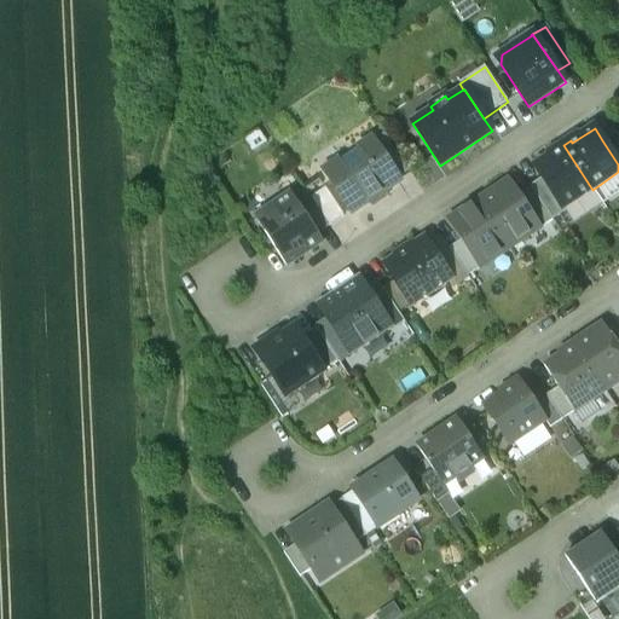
[(602,140),(618,165),(618,138),(614,132),(602,140)]
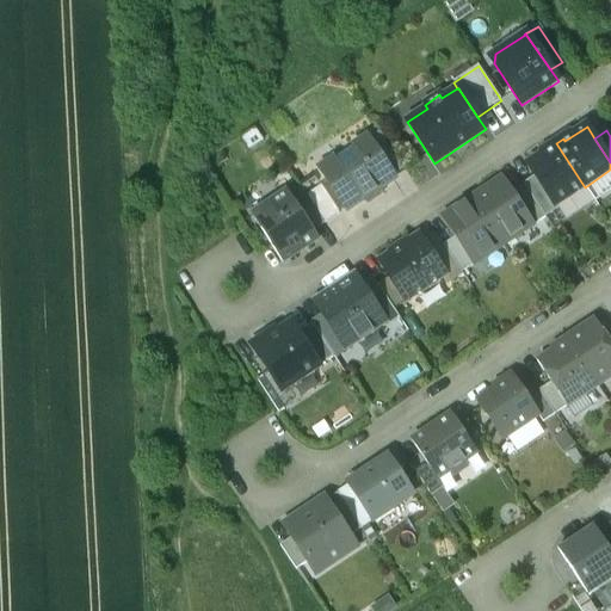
[(369,144),(390,177),(403,167),(382,136),(369,144)]
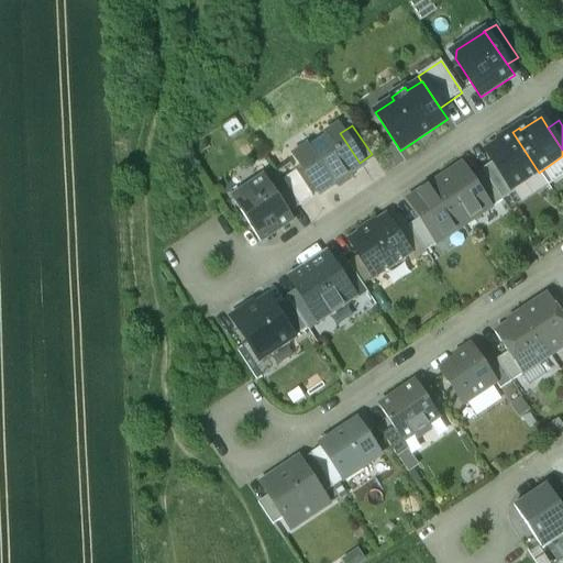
[(338,130),(297,156),(321,192),(362,166),(360,163),(340,133),(338,130)]
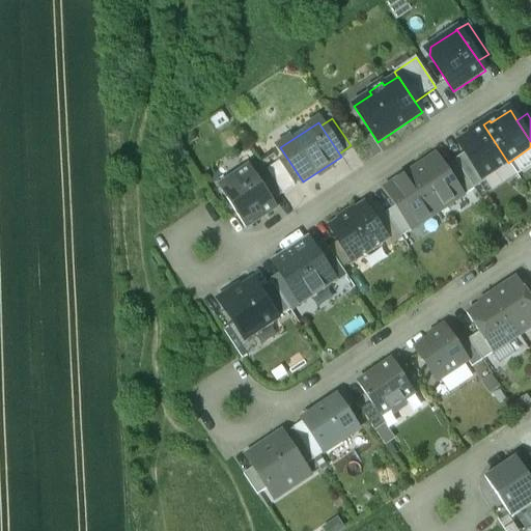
[(508,163),(483,124),(476,130),(477,131),(458,144),(465,155),(482,180),(483,179),(508,163)]
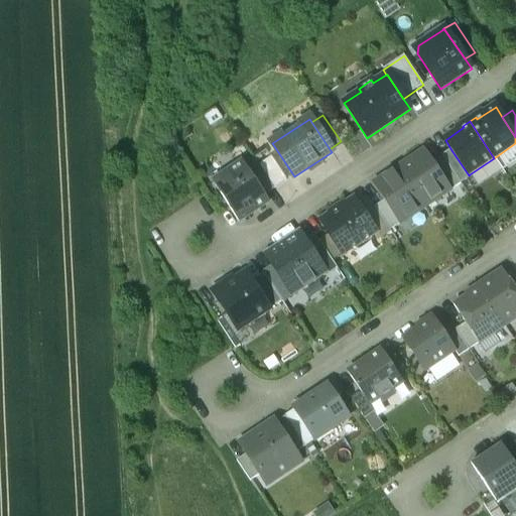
[(452,150),(441,156),(461,185),(472,177),(470,174),(469,175),(452,150)]
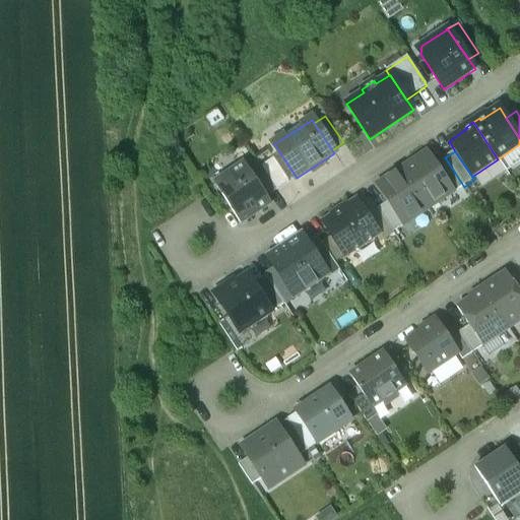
[(427,152),(401,170),(429,210),(454,193),(434,163),(427,152)]
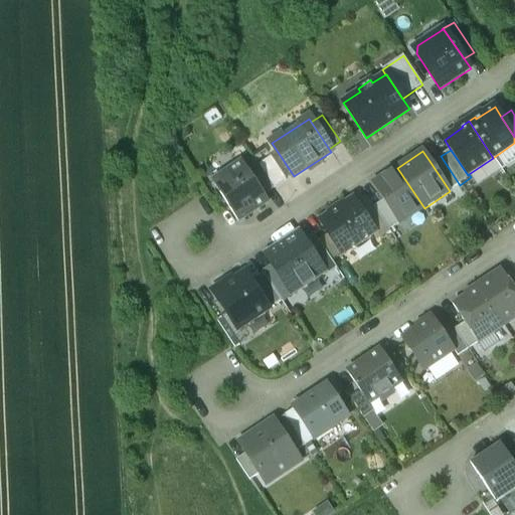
[(430,161),(450,191),(460,185),(440,155),(430,161)]
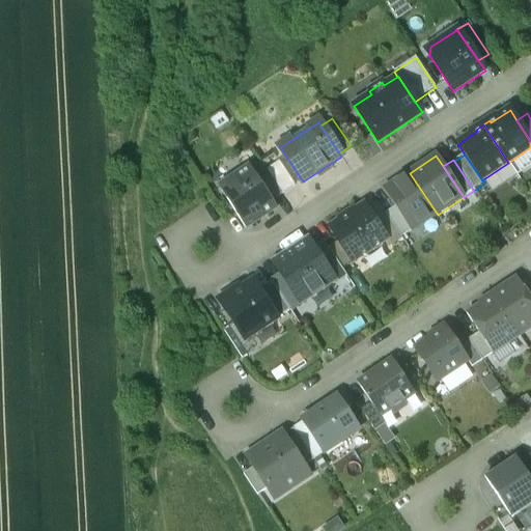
[(279,163),(267,171),(283,195),(295,187),(279,163)]
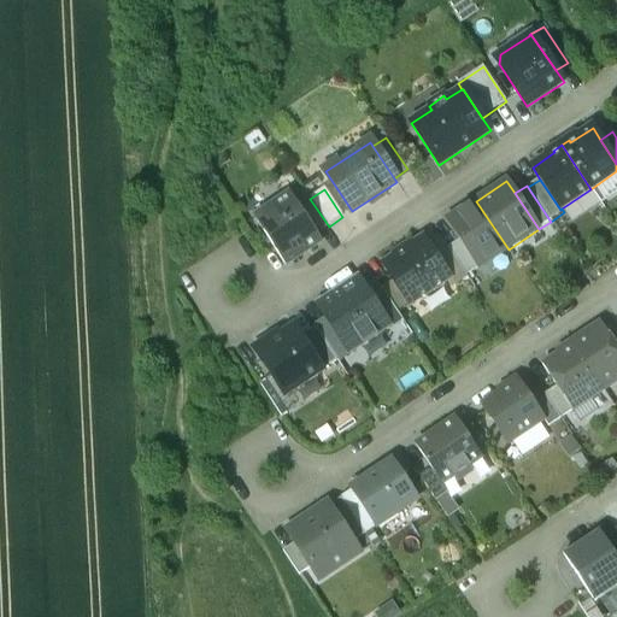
[(298,206),(291,194),(254,218),(286,266),(322,242),(317,234),(298,206)]
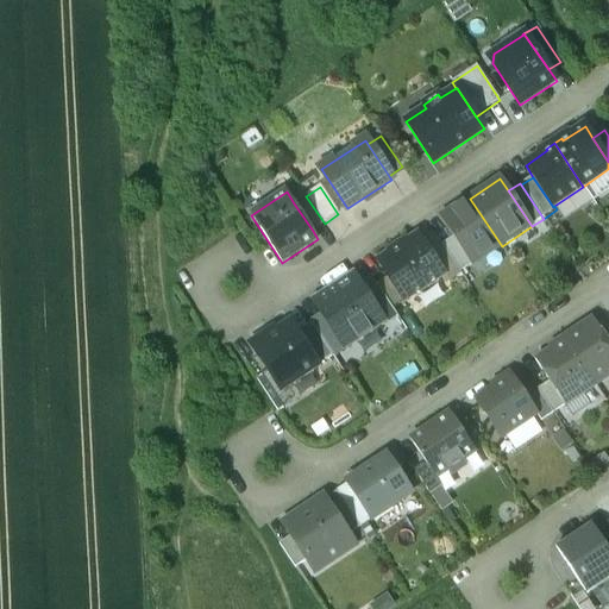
[(294,203),(313,231),(325,224),(306,196),(294,203)]
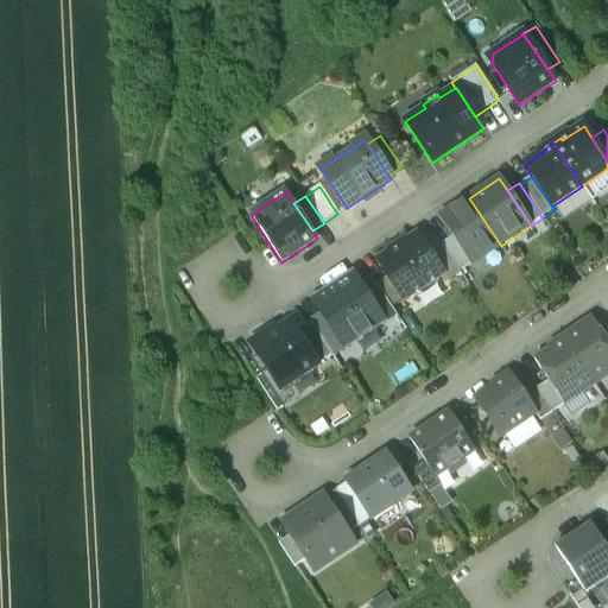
[(501,246),(469,198),(439,217),(453,238),(472,265),(501,246)]
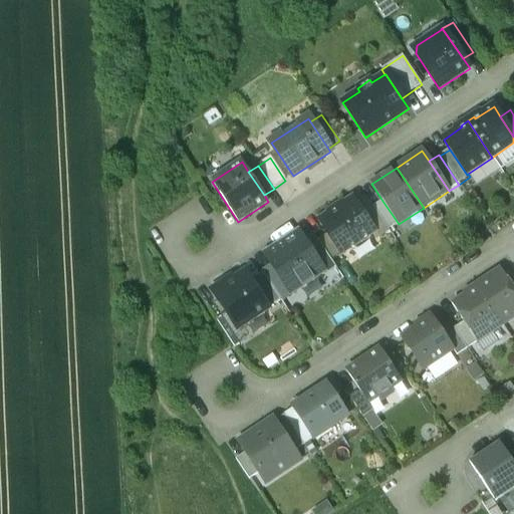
[(352,199),(344,205),(342,203),(327,214),(328,215),(319,221),(341,254),(374,232),(352,199)]
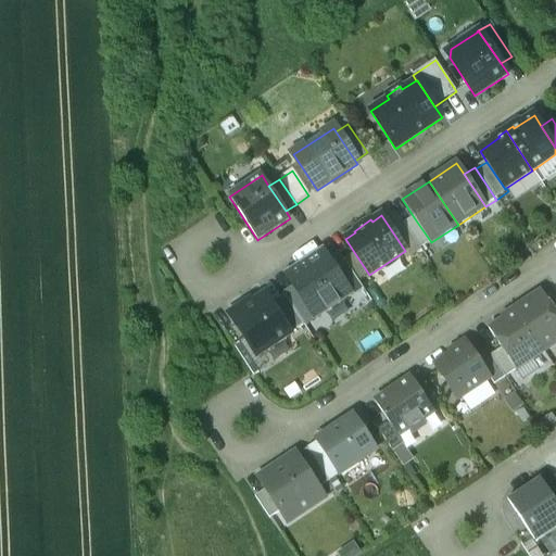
[(420,250),(431,242),(414,217),(403,225),(420,250)]
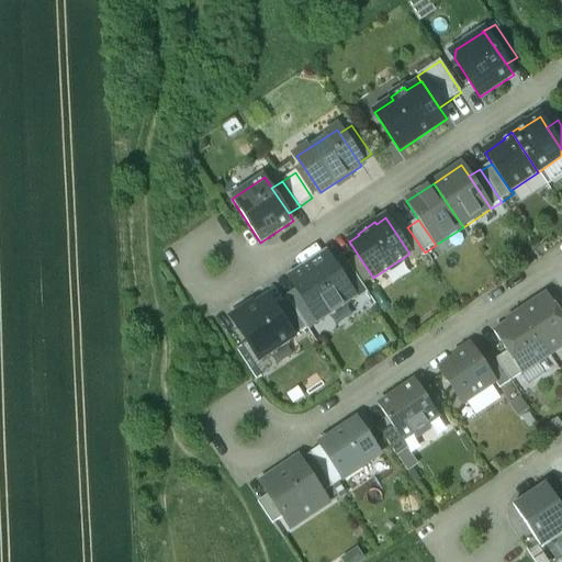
[(326,255),(289,279),(304,301),(318,323),(355,299),(334,266),(326,255)]
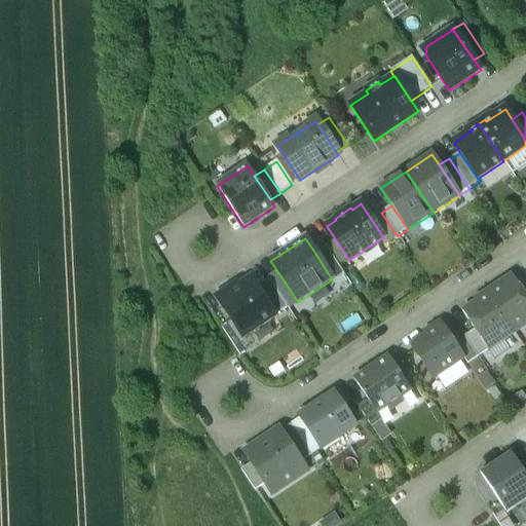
[(312,249),(332,279),(342,272),(323,241),(312,249)]
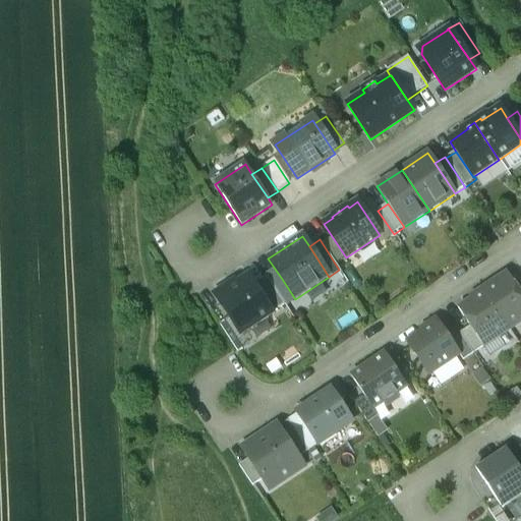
[(517,288),(507,274),(482,290),(509,331),(520,323),(520,294),(517,288)]
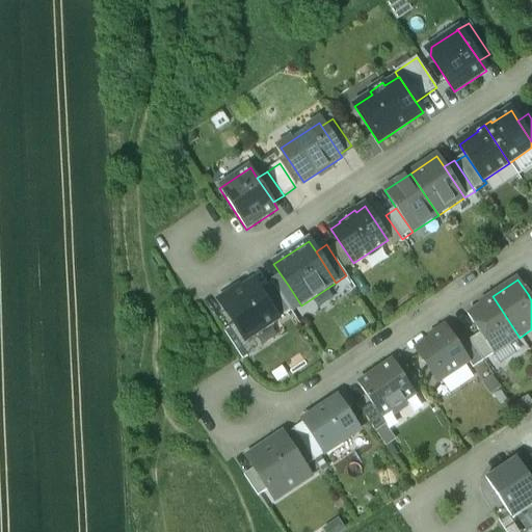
[(254,282),(242,289),(240,286),(218,300),(246,342),(278,320),(260,291),(254,282)]
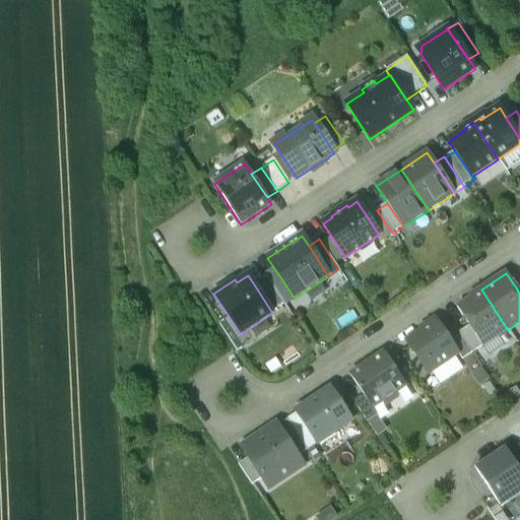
[(254,284),(272,313),(284,306),(284,305),(271,284),(266,276),(254,284)]
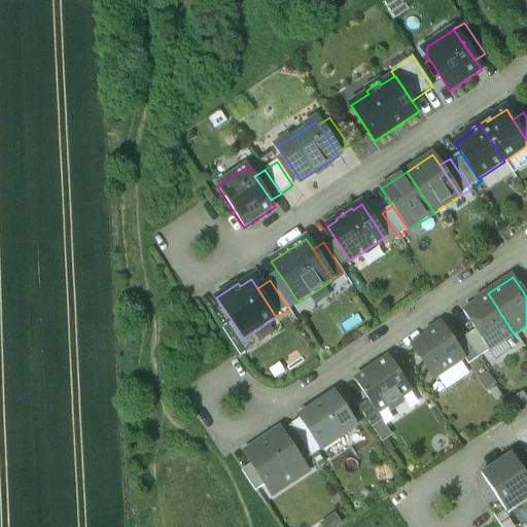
[(275,288),(288,309),(299,303),(285,282),(275,288)]
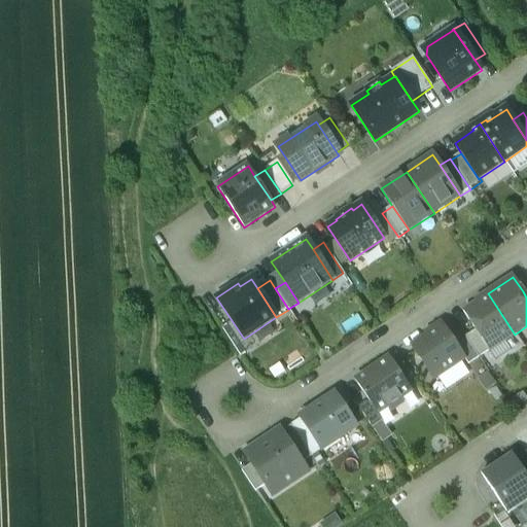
[(515,335),(488,293),(480,299),(482,301),(463,313),(476,331),(489,352),(515,335)]
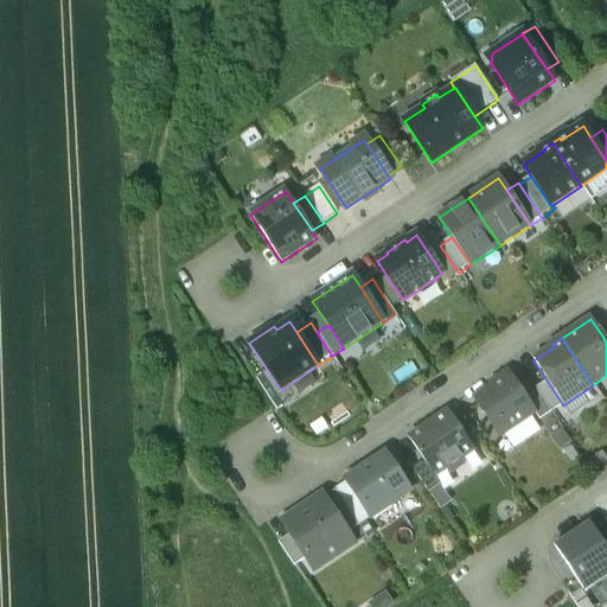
[(500,383),(474,400),(499,438),(535,414),(516,385),(508,374),(498,381),(500,383)]
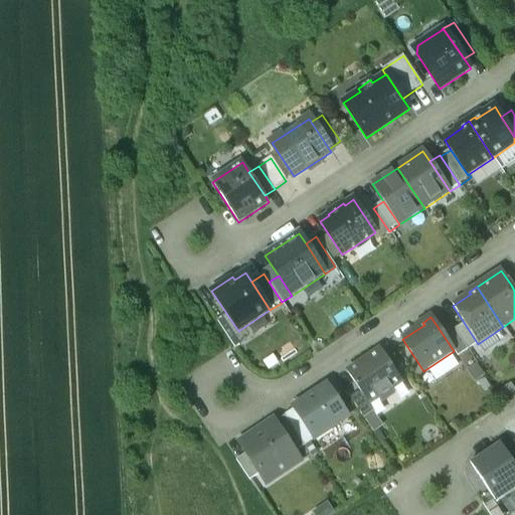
[(438,327),(454,351),(458,357),(468,350),(448,320),(438,327)]
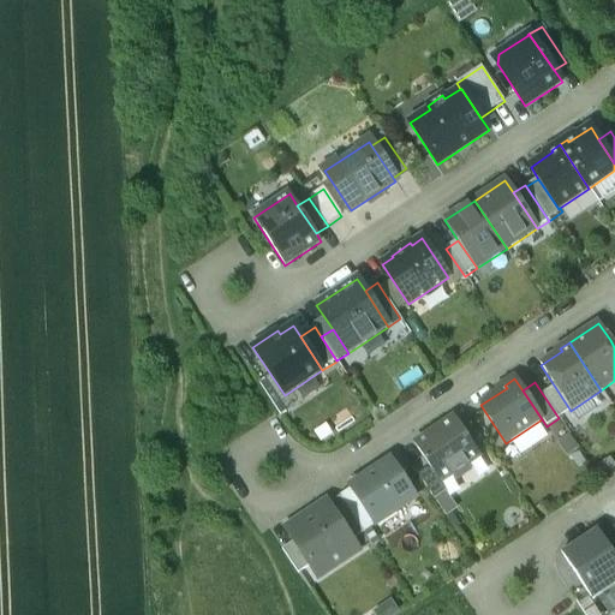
[(559,418),(571,411),(555,387),(543,394),(559,418)]
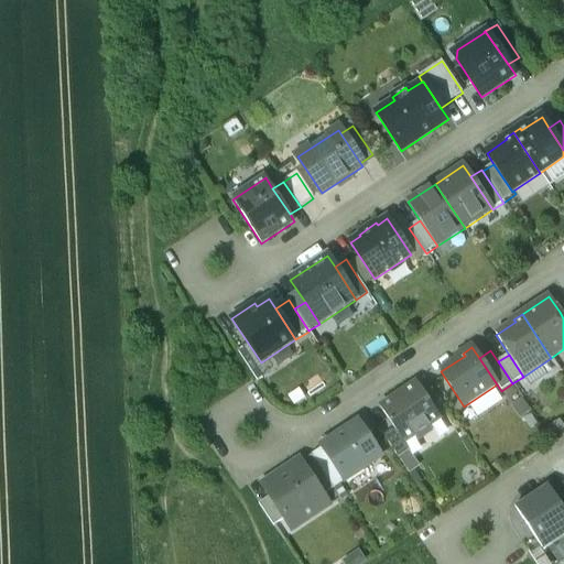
[(416,383),(380,408),(394,430),(403,443),(415,435),(418,440),(432,431),(429,426),(441,419),(416,383)]
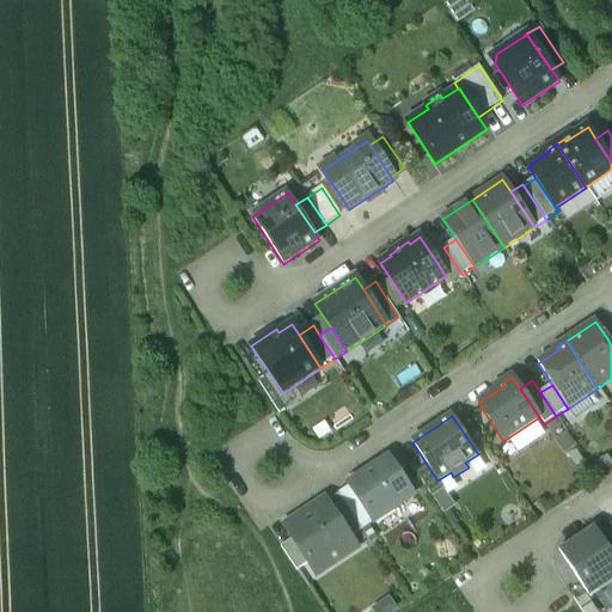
[(389,458),(349,484),(349,485),(374,522),(414,496),(389,458)]
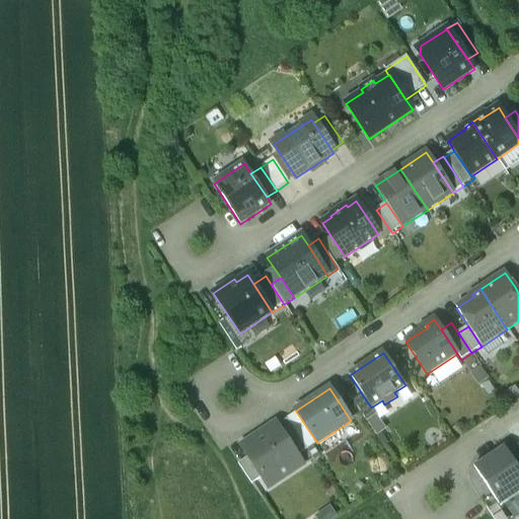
[(386,430),(371,408),(363,395),(353,401),(376,436),(386,430)]
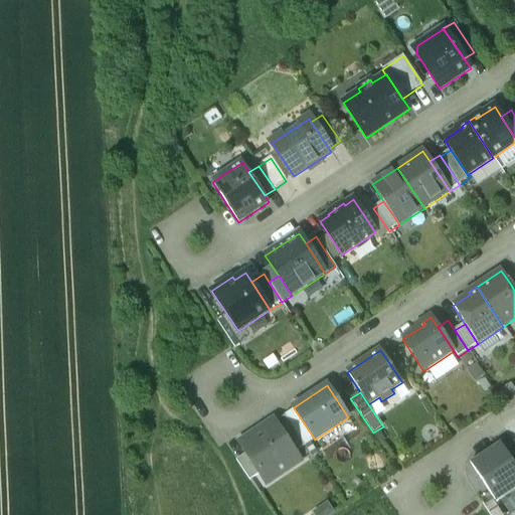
[(310,443),(315,440),(294,408),(284,415),(285,416),(305,447),(310,443)]
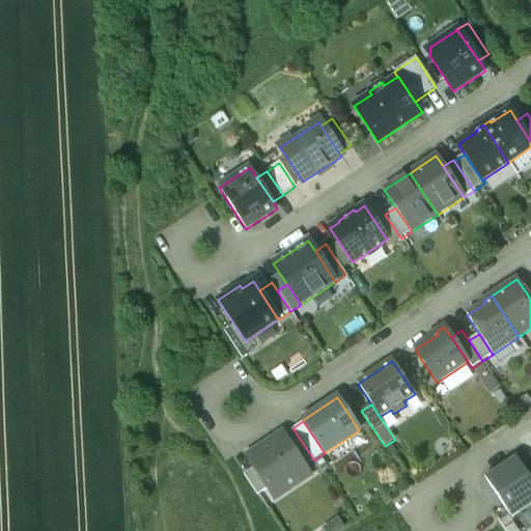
[(303,467),(314,460),(294,429),(283,436),(303,467)]
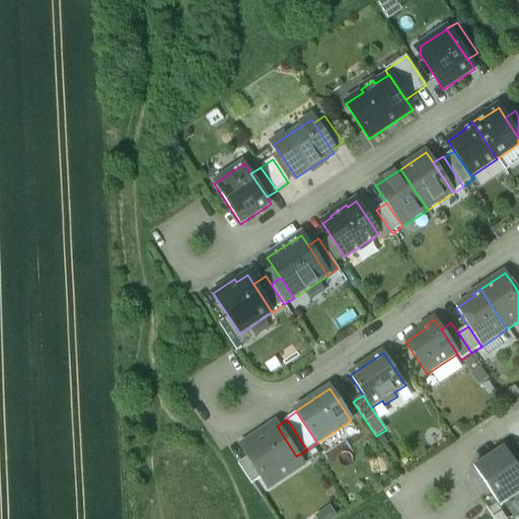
[(276,425),(263,433),(265,437),(257,442),(254,438),(241,447),(248,457),(262,477),(269,488),(302,465),(296,456),(277,426),(276,425)]
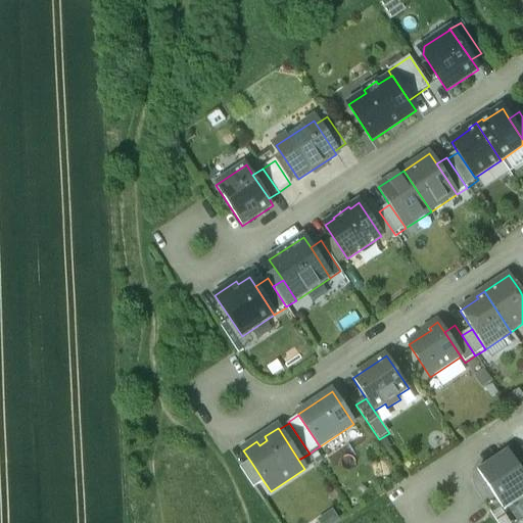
[(315,449),(310,454),(317,465),(323,461),(315,449)]
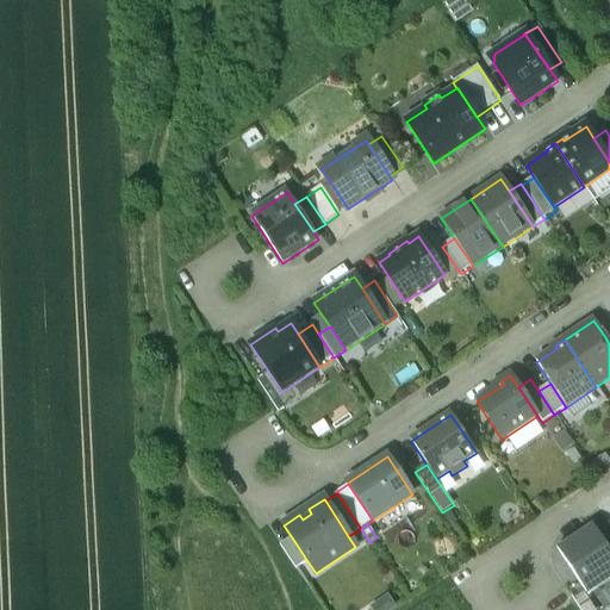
[(556,548),(587,596),(609,580),(609,551),(592,524),(556,548)]
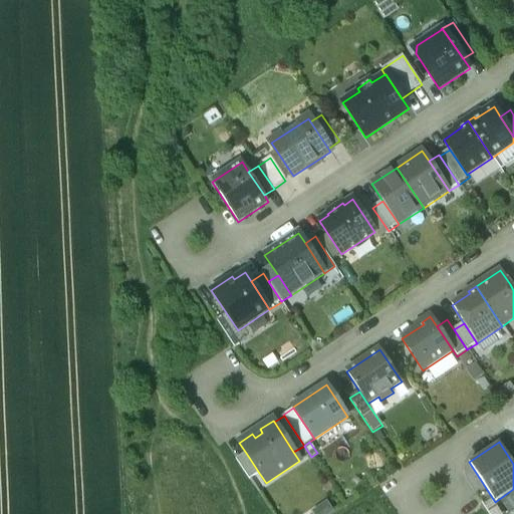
[(246,453),(236,459),(249,480),(259,473),(246,453)]
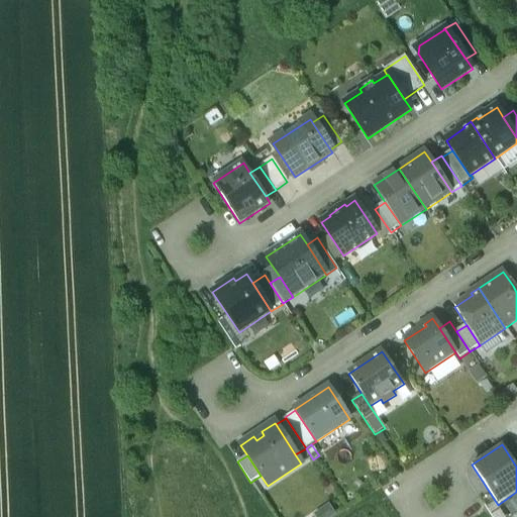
All buildings are outlined.
